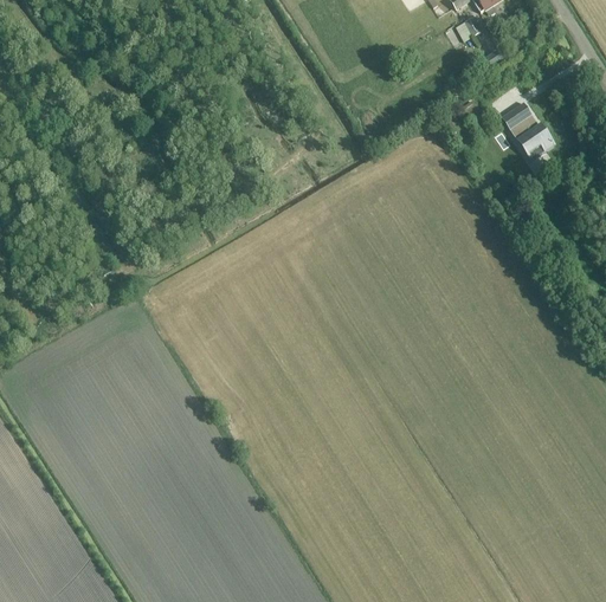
[(451,0),(450,1),(456,11),(472,0),(451,0)]
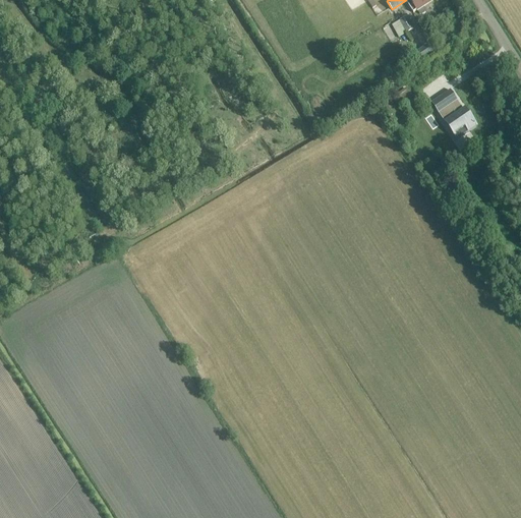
[(410,0),(416,9),(417,9),(419,13),(421,14),(425,12),(425,9),(423,5),(431,0),(410,0)]
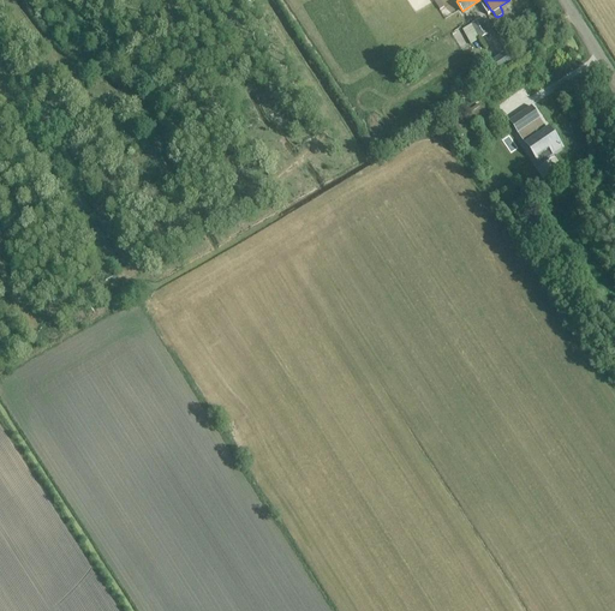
[(463,28),(470,42),(489,31),(481,17),(463,28)]
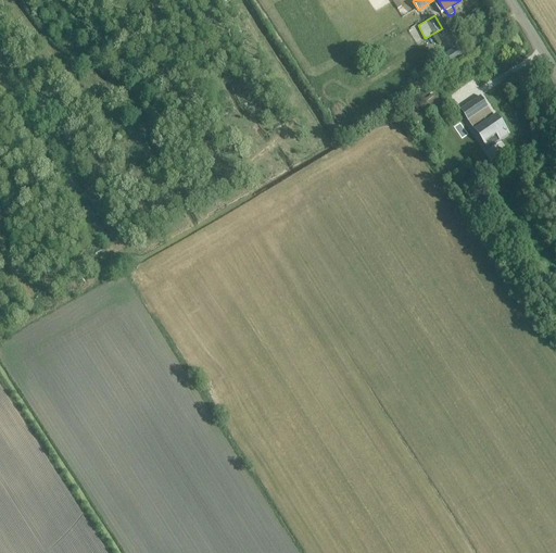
[(456,46),(441,55),(446,63),(462,53),(456,46)]
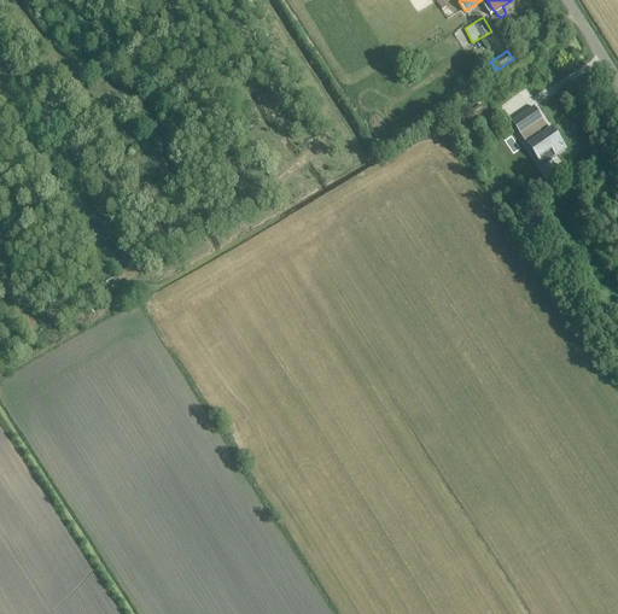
[(512,120),(520,132),(522,130),(529,141),(526,142),(537,157),(552,148),(555,155),(566,146),(558,134),(555,136),(534,104),(512,120)]
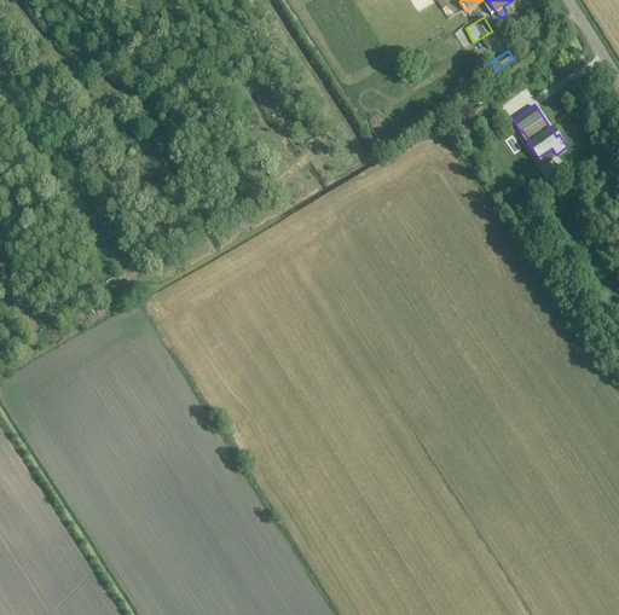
All buildings are outlined.
